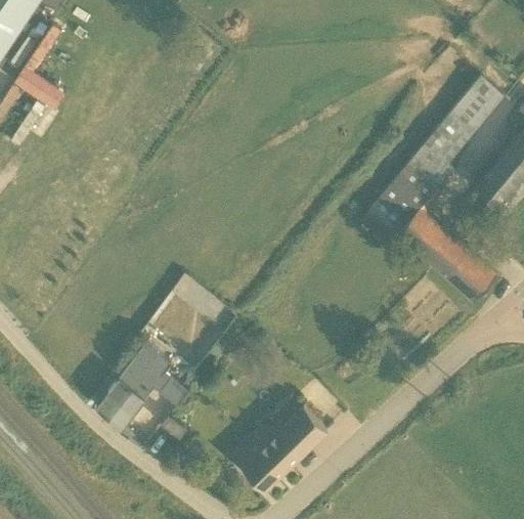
[(0,0),(0,58),(39,0),(0,0)]
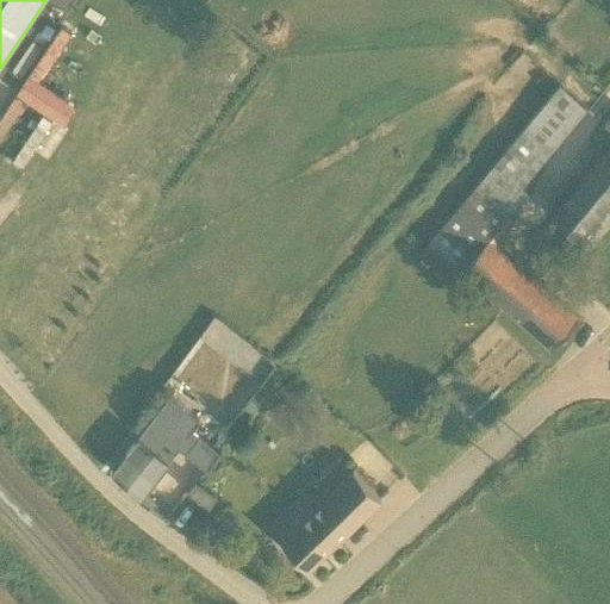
[(78,43),(0,159),(0,167),(45,198),(126,76),(78,43)]
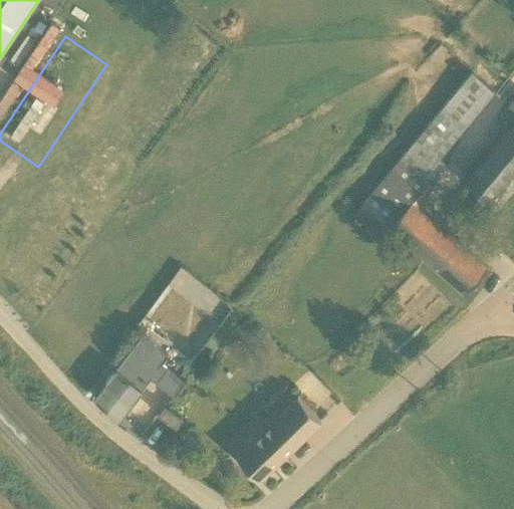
[(174,55),(189,67),(196,60),(181,47),(174,55)]
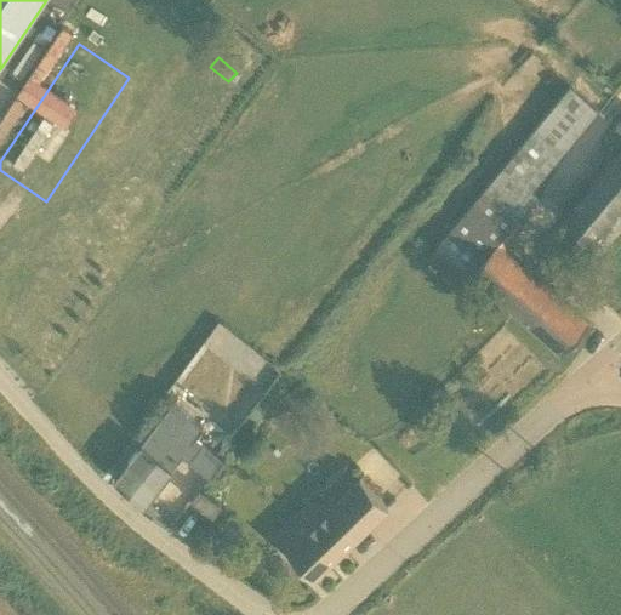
[(524,229),(517,223),(539,199),(531,193),(598,114),(570,90),(436,250),(438,252),(426,267),(450,289),(465,272),(471,278),(562,357),(590,326),(505,251),(524,229)]
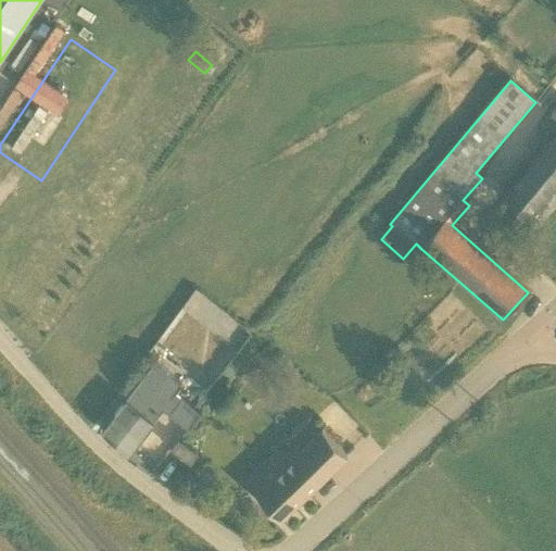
[(533,229),(546,215),(555,203),(555,111),(550,120),(555,125),(555,137),(501,202),(533,229)]
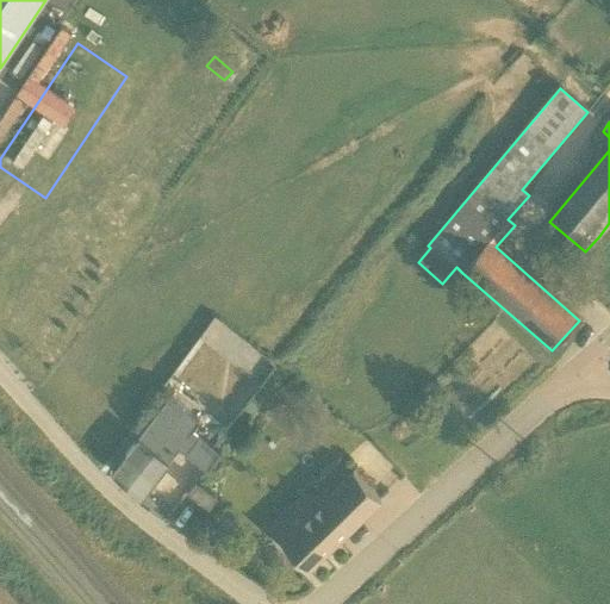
[(193,433),(191,435),(184,428),(192,417),(172,400),(151,425),(112,475),(142,499),(179,452),(206,473),(221,454),(193,433)]
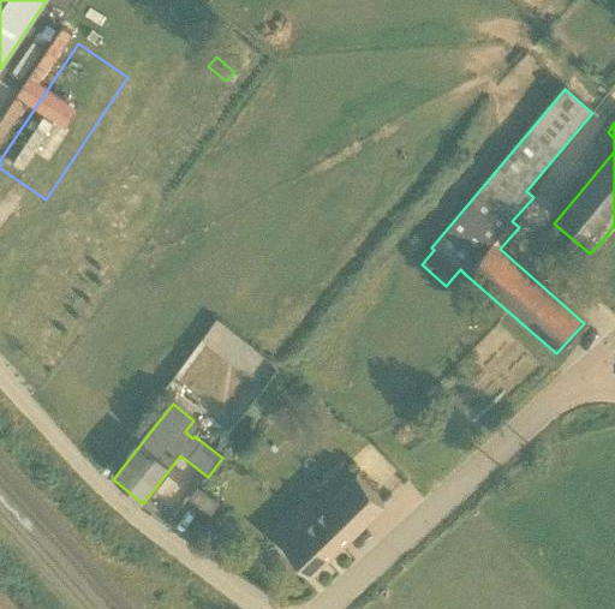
[(311,578),(341,548),(382,508),(383,508),(384,507),(357,478),(282,550),(310,580),(311,579),(311,578)]
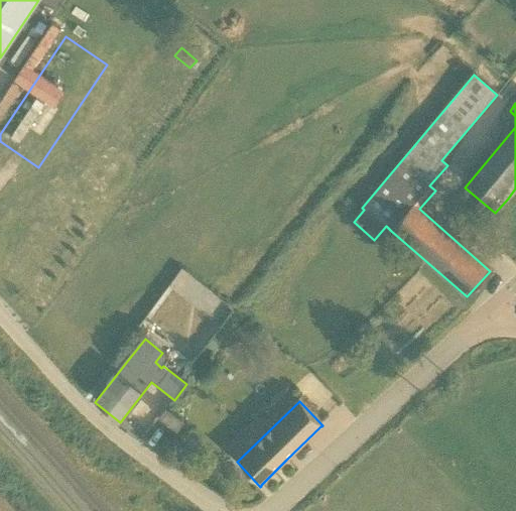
[(165,410),(159,419),(159,420),(177,432),(183,423),(165,410)]
